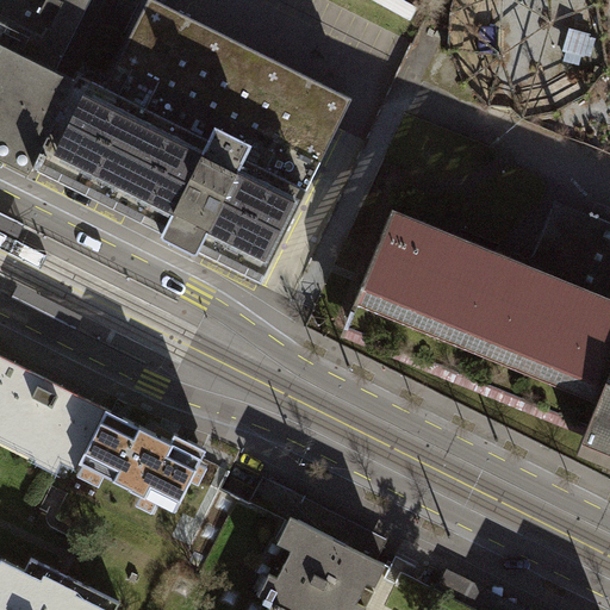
[(0,0),(0,154),(30,169),(33,165),(75,81),(55,70),(89,0),(0,0)]
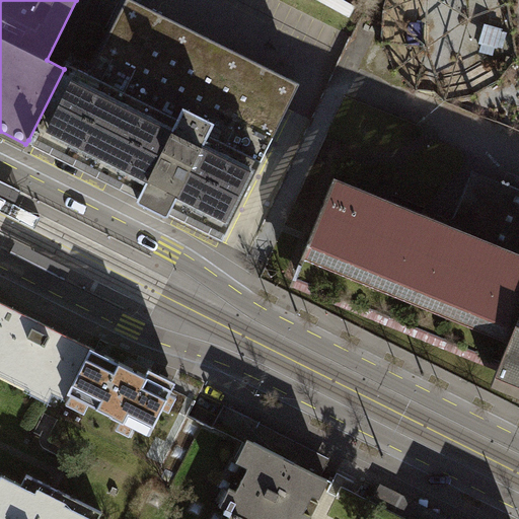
[(67,62),(64,69),(28,140),(33,142),(36,137),(142,190),(139,197),(138,200),(144,202),(143,203),(161,212),(161,211),(167,214),(168,211),(169,212),(172,205),(225,231),(299,83),(132,0),(126,0),(89,74),(67,62)]
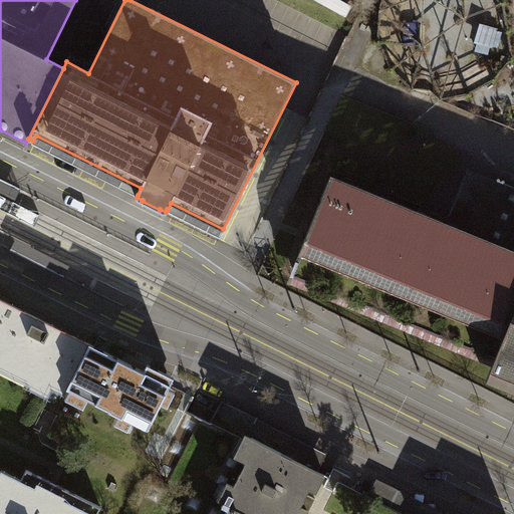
[(322,0),(320,11),(358,22),(363,0),(322,0)]
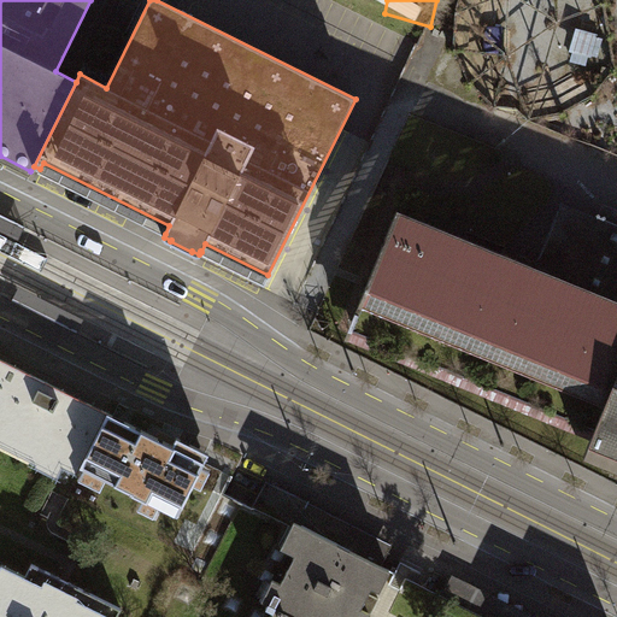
[(535,266),(571,282),(599,217),(562,201),(535,266)]
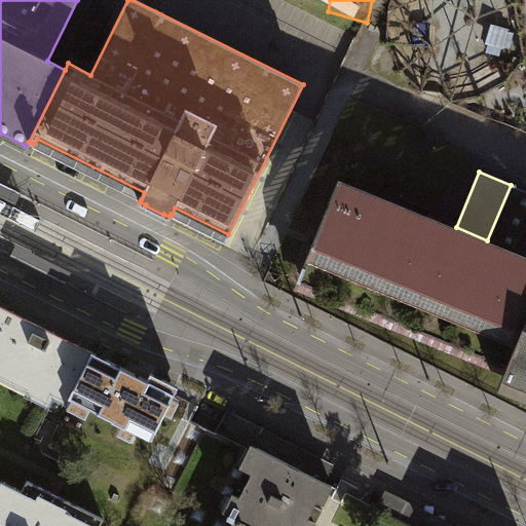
[(525,191),(511,185),(487,240),(456,227),(339,180),(297,282),(506,367),(498,387),(523,398),(525,389),(525,191)]
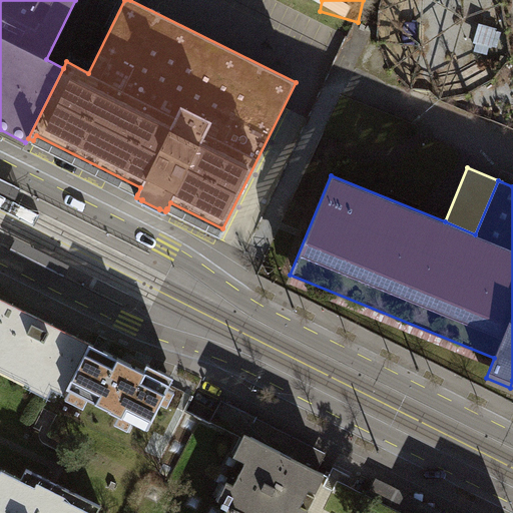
[(22,188),(0,177),(0,191),(16,199),(22,188)]
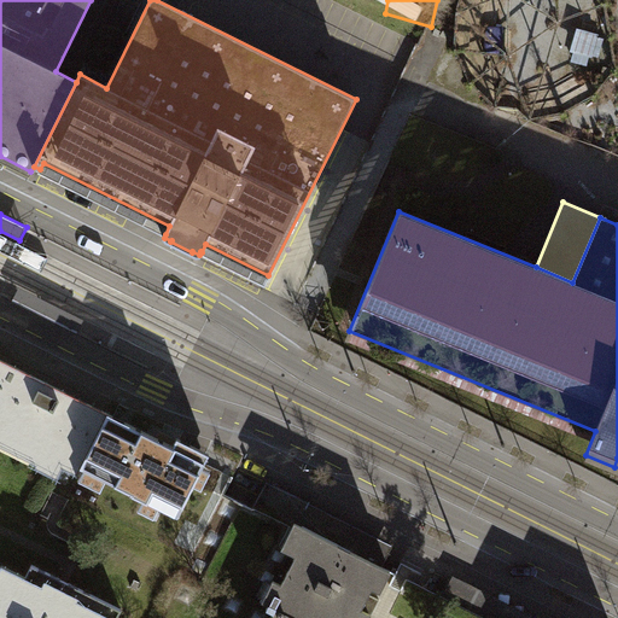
[(19,287),(12,301),(77,333),(85,320),(19,287)]
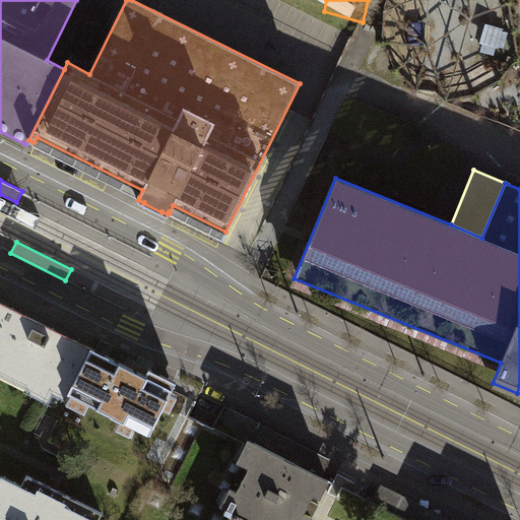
[(0,367),(65,399),(68,394),(91,347),(42,323),(0,302),(0,367)]
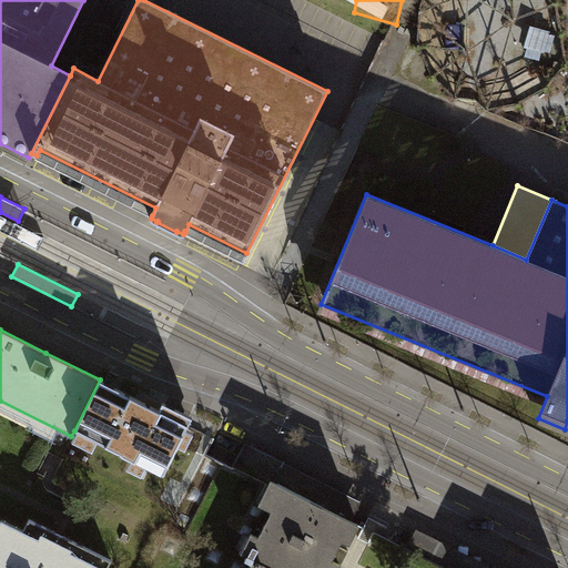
[(163,402),(160,409),(100,379),(74,430),(163,475),(193,417),(163,402)]
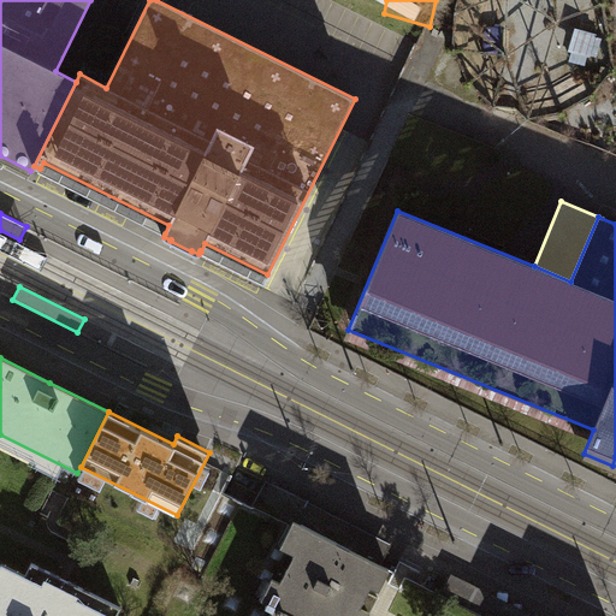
[(302,525),(381,564),(392,544),(266,480),(253,508),(300,531),(302,525)]
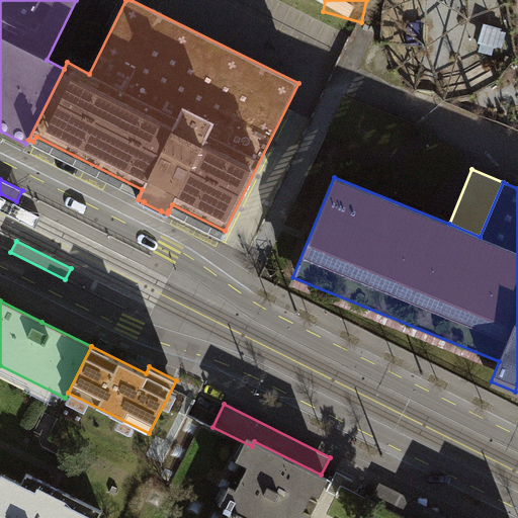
[(228,508),(239,513),(248,517),(307,517),(310,515),(303,511),(313,493),(319,496),(328,478),(321,475),(254,441),(252,446),(243,463),(248,465),(228,508)]
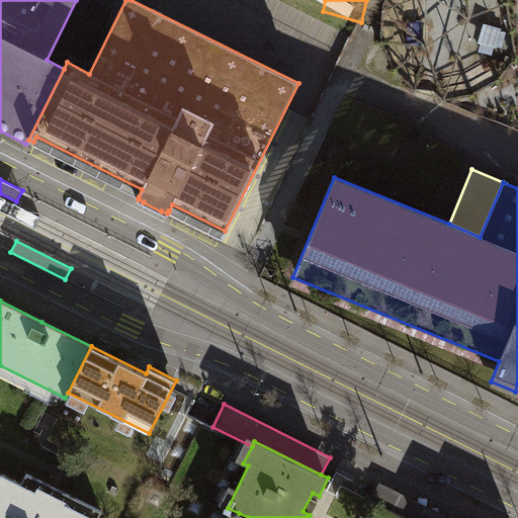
[(0,517),(97,517),(101,511),(26,473),(21,484),(1,473),(0,476),(0,517)]
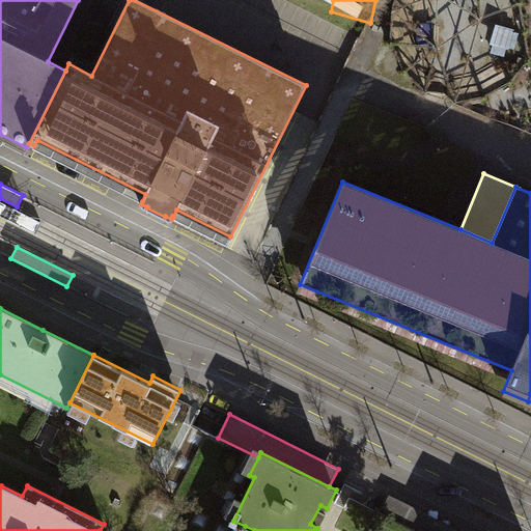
[(380,513),(415,530),(463,530),(390,495),(380,513)]
